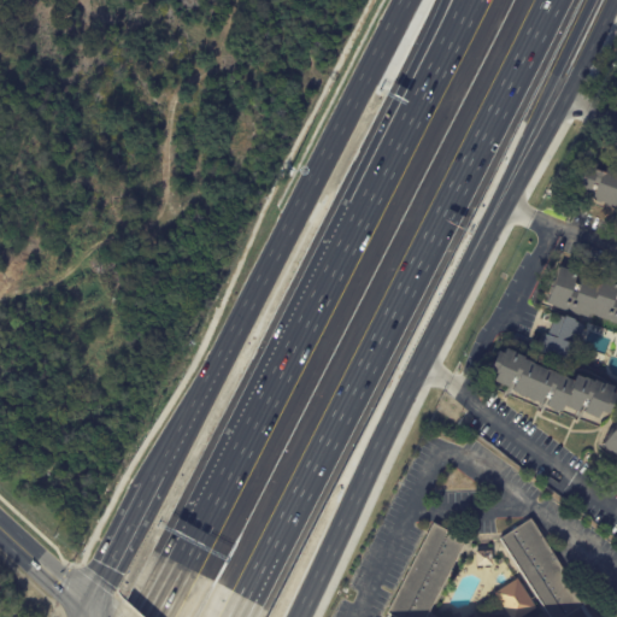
[(616,210),(592,201),(566,193),(577,160),(616,174),(616,210)]
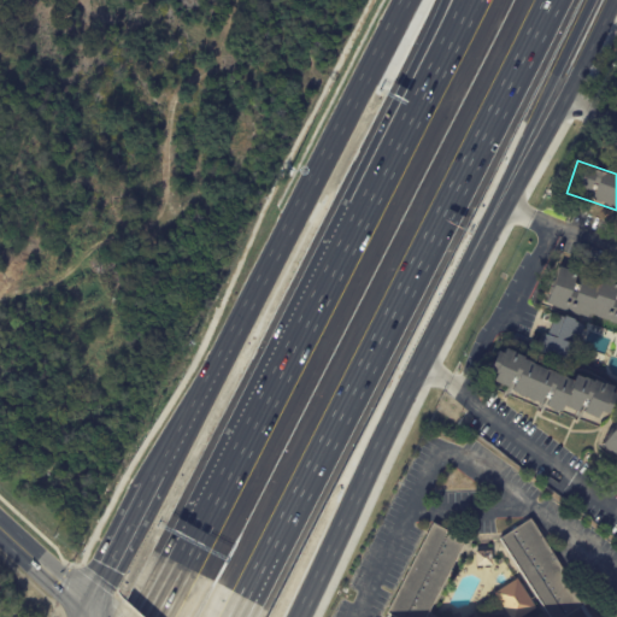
[(546,305),(544,304),(557,265),(576,272),(570,291),(575,293),(581,275),(598,281),(599,277),(616,285),(610,303),(615,304),(616,297),(616,324),(589,315),(587,321),(546,305)]
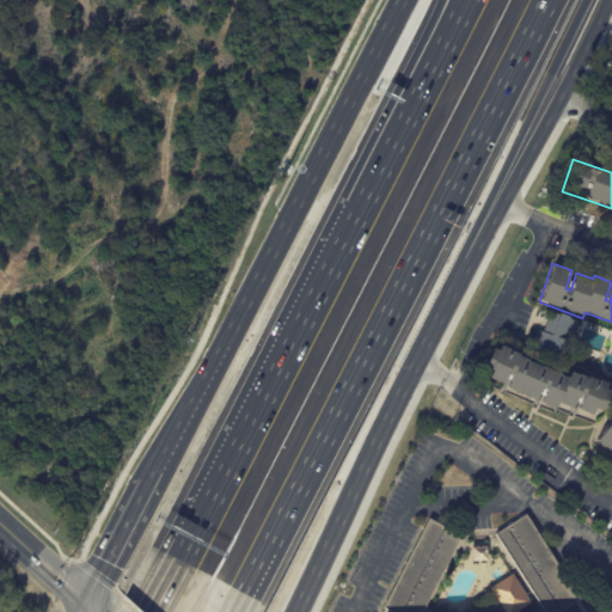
[(551,331),(557,313),(571,318),(570,319),(580,323),(567,359),(545,352),(551,331)]
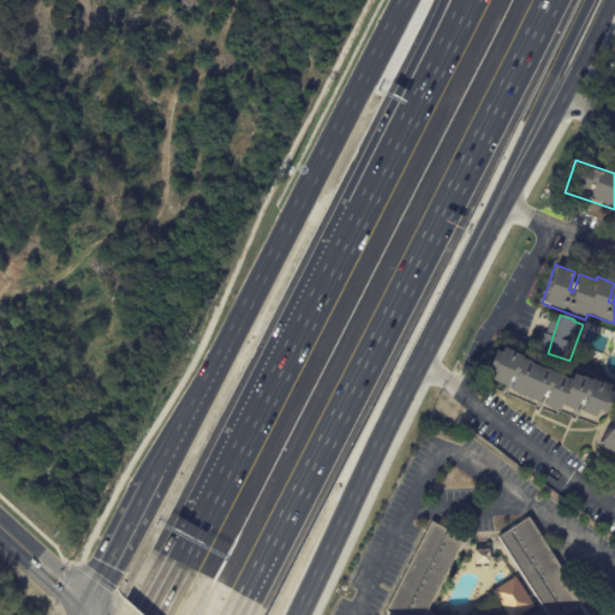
[(502,345),(521,356),(520,357),(523,359),(524,358),(530,360),(530,362),(542,369),(543,366),(557,372),(557,371),(569,377),(572,371),(580,376),(581,375),(590,378),(591,377),(598,381),(599,380),(610,386),(608,389),(614,392),(604,411),(598,408),(595,416),(587,412),(586,415),(580,411),(583,407),(578,405),(577,410),(563,402),(560,410),(544,402),(545,399),(542,396),(539,401),(509,386),(512,383),(507,381),(505,386),(490,378),(493,371),(484,368),(497,342),(502,345)]
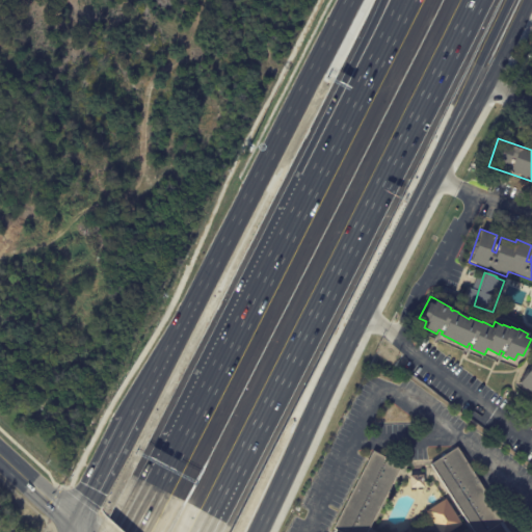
[(531,397),(531,395),(531,393),(516,381),(531,361),(531,397)]
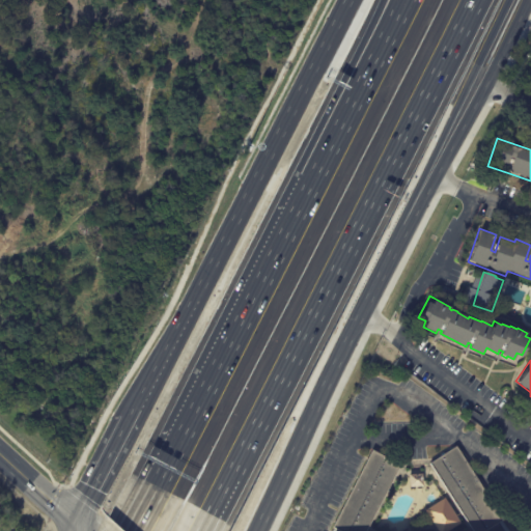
[(462,450),(506,520),(487,530),(476,530),(434,465),(459,447),(462,450)]
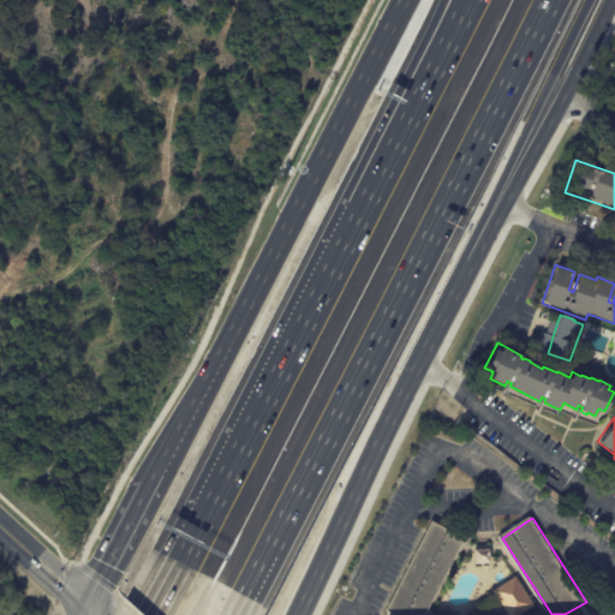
[(439,521),(469,537),(429,614),(398,614),(389,610),(436,520),(439,521)]
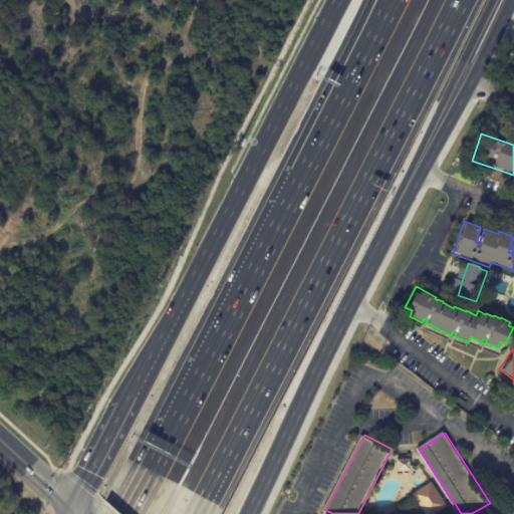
[(413,459),(414,470),(400,471),(400,459),(413,459)]
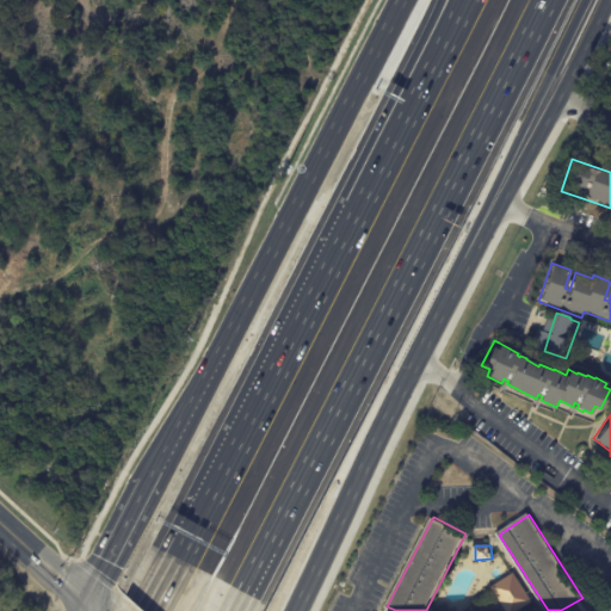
[(534,602),(519,610),(508,610),(494,586),(516,573),(534,602)]
